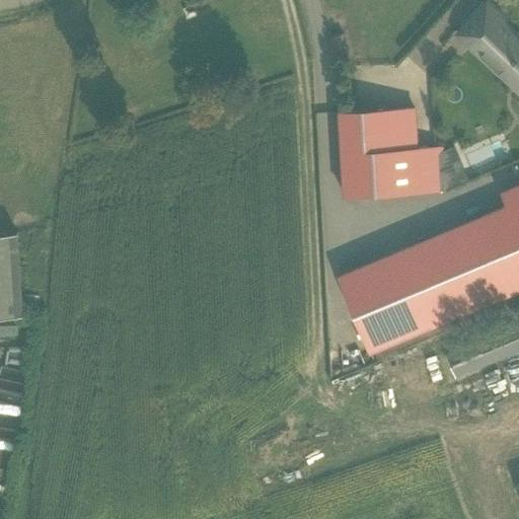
[(486,6),(459,34),(474,49),(475,47),(515,85),(518,80),(518,44),(498,23),(501,20),(486,6)]
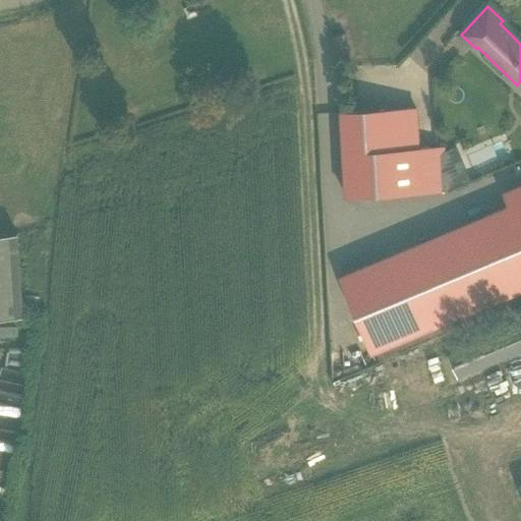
[(416,109),(340,113),(344,195),(446,190),(443,148),(418,150),(416,109)]
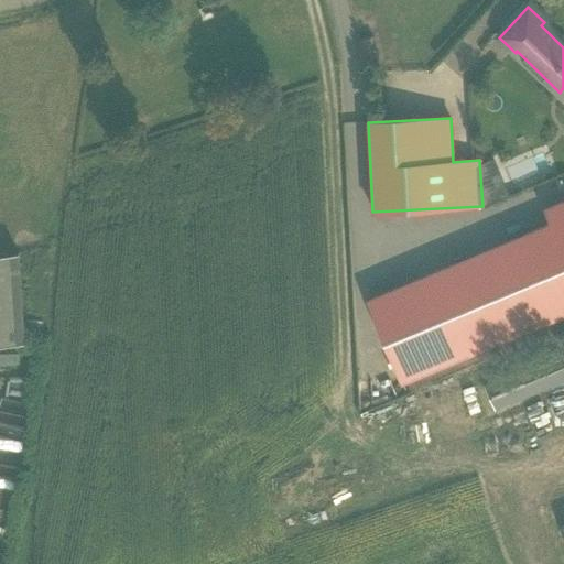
[(563,203),(563,217),(368,301),(402,382),(563,314),(563,202),(563,203)]
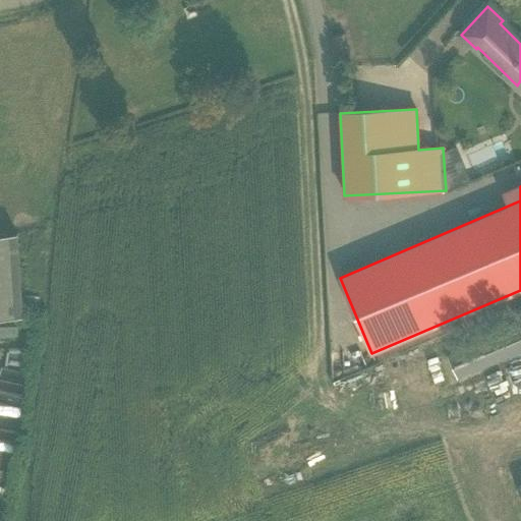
[(0,235),(0,317),(23,316),(18,234),(0,235)]
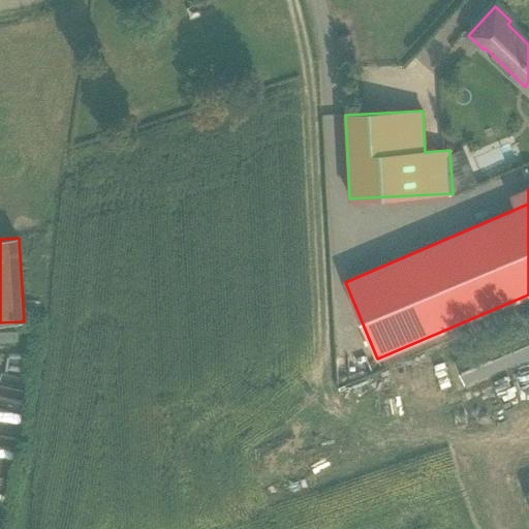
[(454,361),(464,386),(528,359),(528,338),(522,322),(469,344),(472,352),(454,361)]
